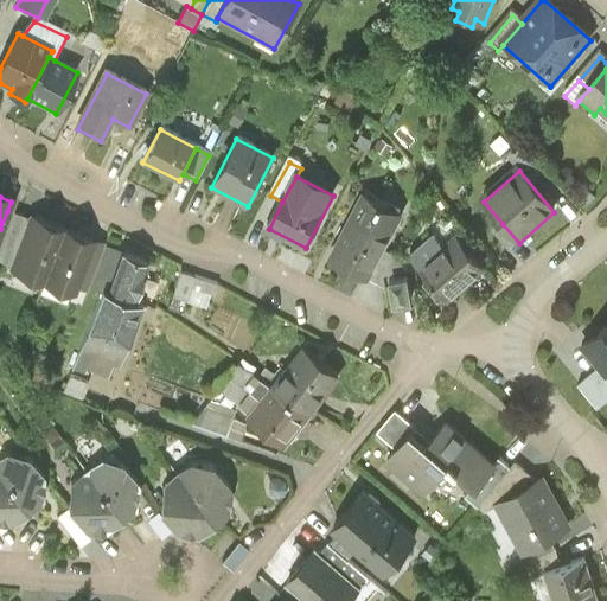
[(333,261),(368,279),(397,221),(378,211),(381,209),(364,199),(333,261)]
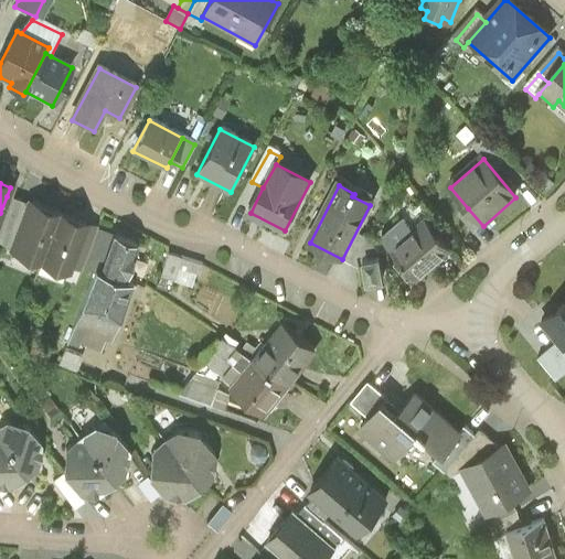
[(18,201),(7,196),(0,213),(0,247),(1,248),(18,201)]
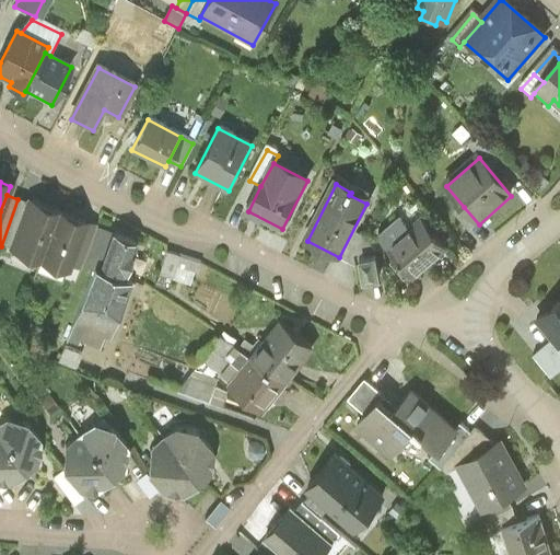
[(28,204),(18,199),(1,246),(11,250),(28,204)]
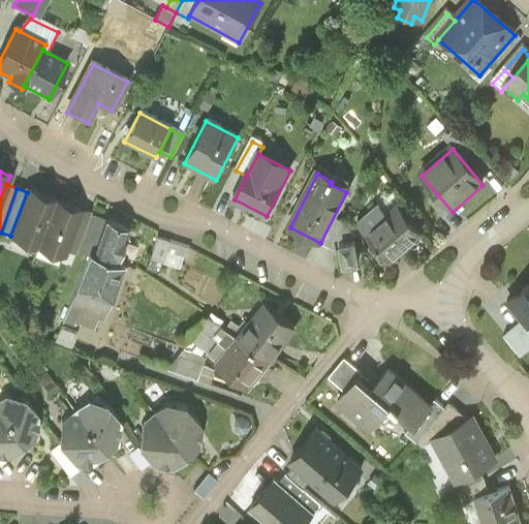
[(10,236),(36,245),(53,201),(27,190),(27,192),(10,236)]
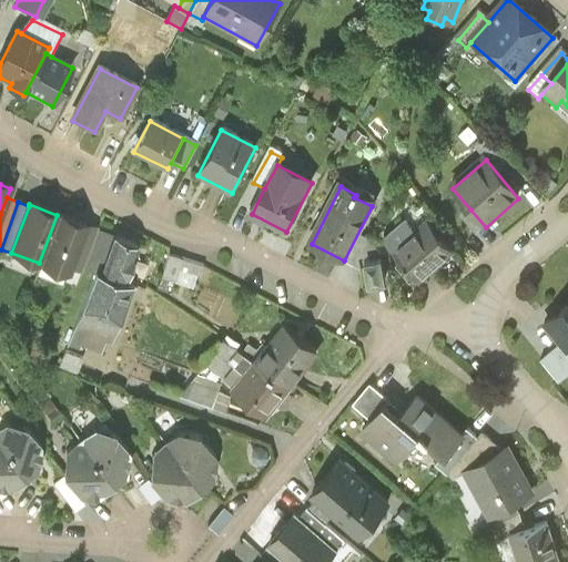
[(475,236),(486,227),(470,210),(460,218),(475,236)]
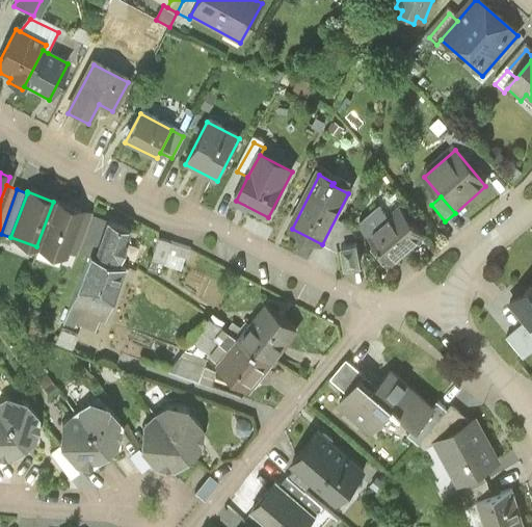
[(81,212),(53,202),(36,246),(64,258),(68,251),(67,251),(81,212)]
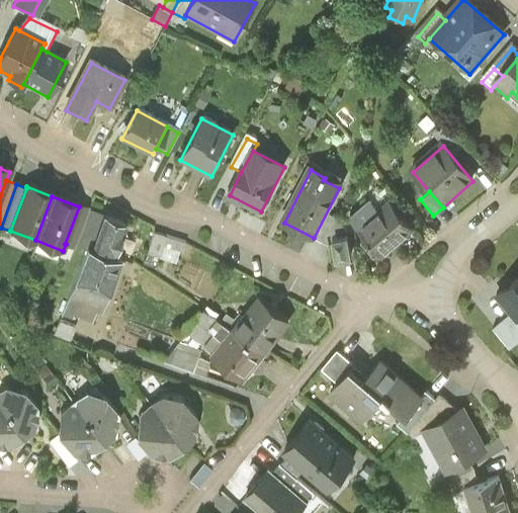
[(412,229),(390,203),(359,230),(380,255),(412,229)]
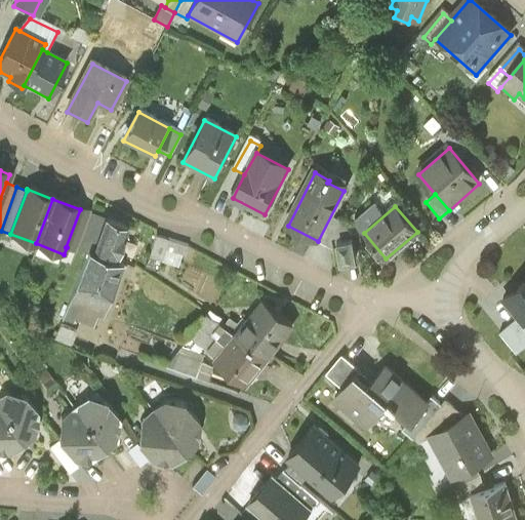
[(76,249),(89,214),(89,212),(80,209),(66,247),(67,247),(75,250),(76,249)]
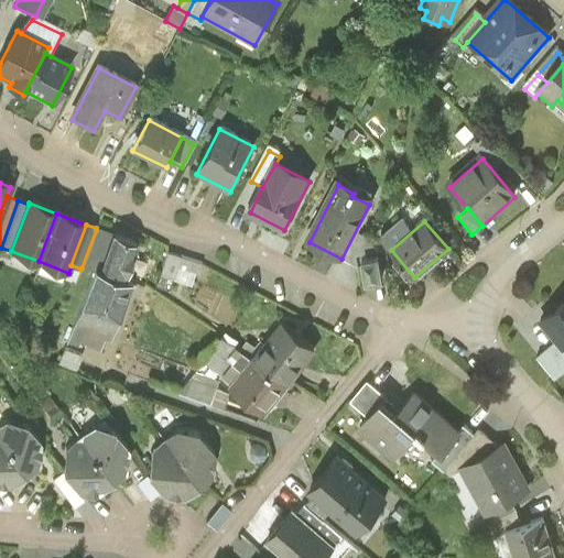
[(99,273),(111,236),(96,230),(82,267),(95,272),(99,273)]
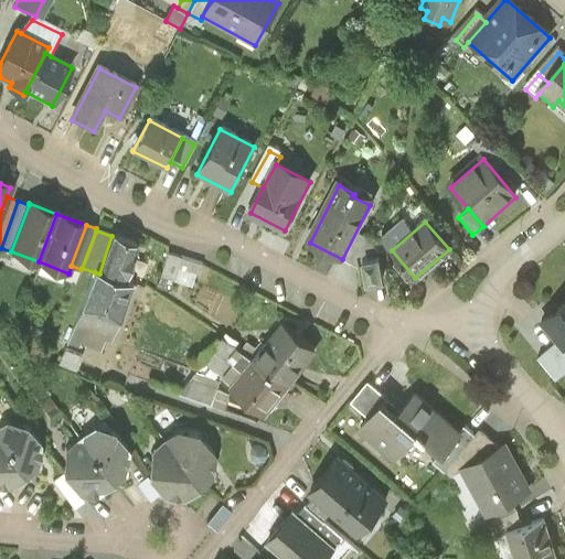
[(112,236),(99,273),(124,282),(136,244),(112,236)]
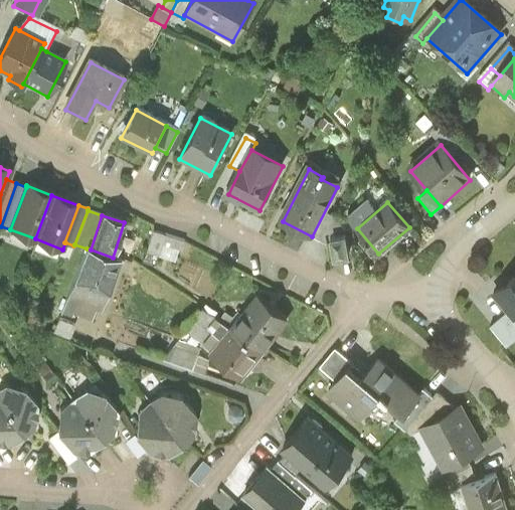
[(177,261),(184,238),(153,229),(146,251),(177,261)]
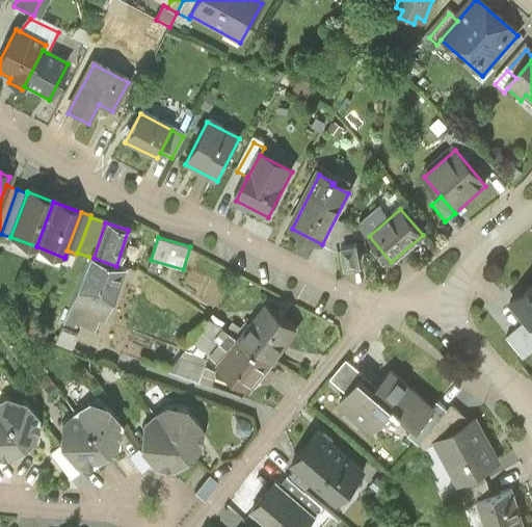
[(357,246),(343,248),(347,268),(362,266),(357,246)]
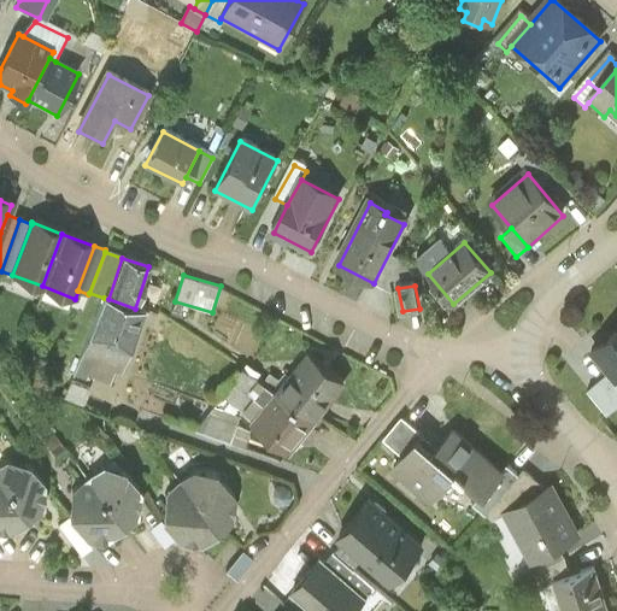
[(144,312),(135,309),(109,299),(104,298),(88,341),(128,356),(144,312)]
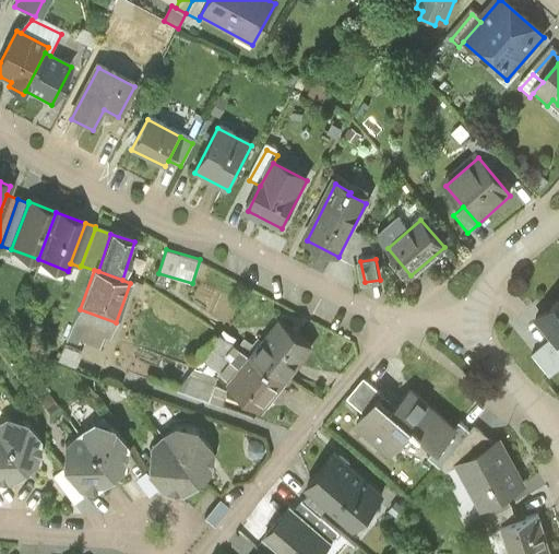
[(558,304),(535,325),(551,344),(555,348),(558,343),(558,304)]
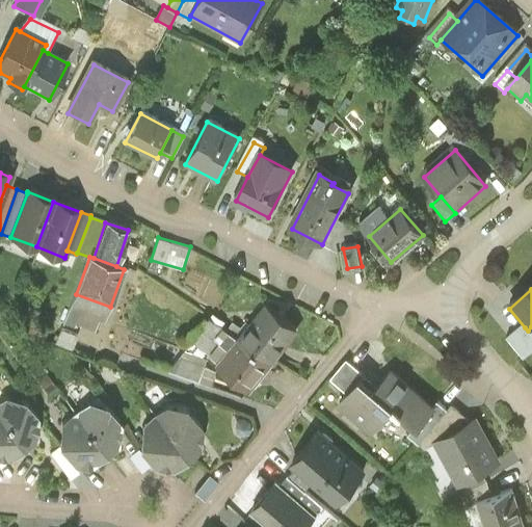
[(110,307),(76,294),(65,325),(74,328),(75,325),(95,333),(99,322),(104,324),(110,307)]
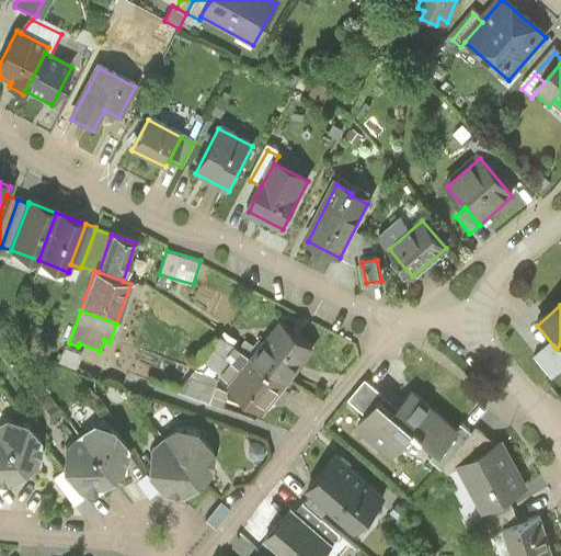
[(282,325),(253,361),(286,383),(312,350),(282,325)]
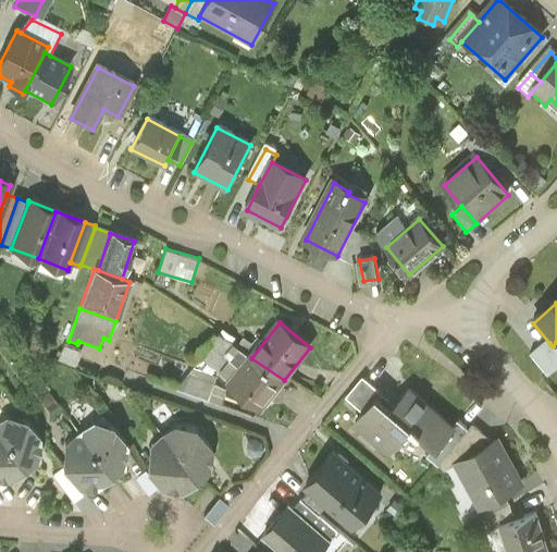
[(234,347),(221,338),(200,360),(213,371),(224,358),(234,347)]
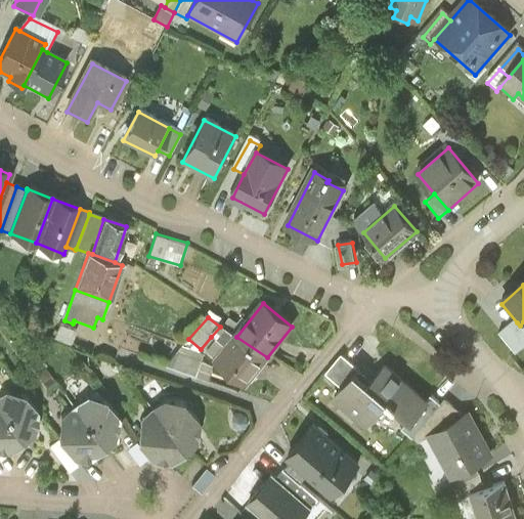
[(523,348),(523,330),(520,326),(517,322),(499,337),(516,355),(523,348)]
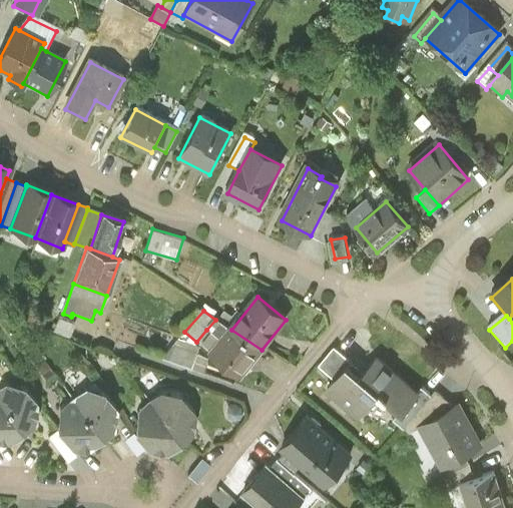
[(197,343),(212,353),(220,342),(211,333),(220,323),(215,320),(206,330),(196,342),(197,343)]
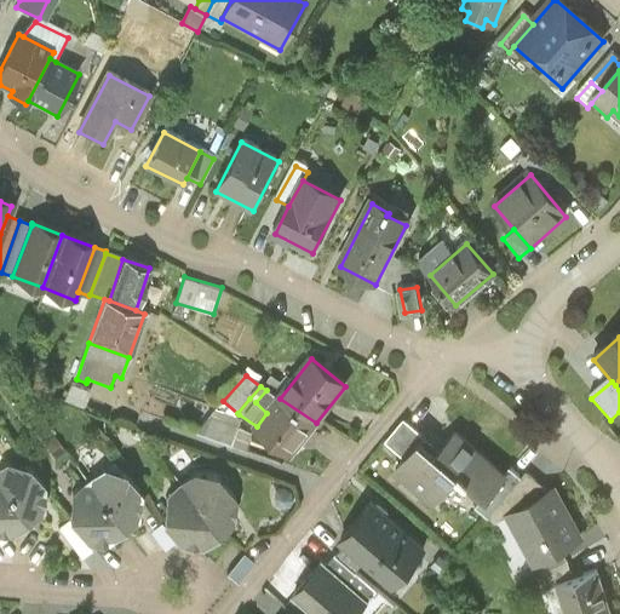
[(90,396),(70,389),(65,403),(84,411),(90,396)]
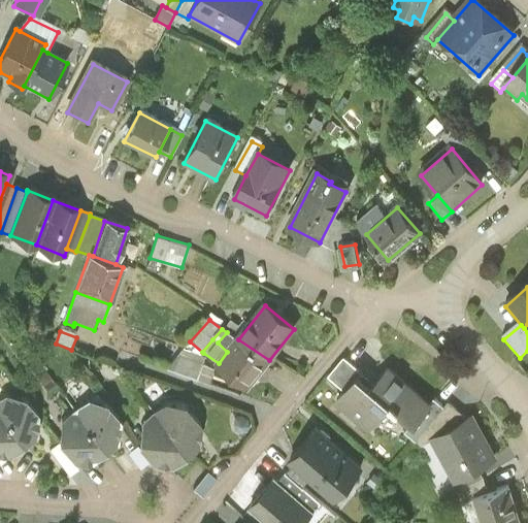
[(246,388),(269,360),(238,339),(227,332),(218,342),(227,352),(219,363),(217,366),(246,388)]
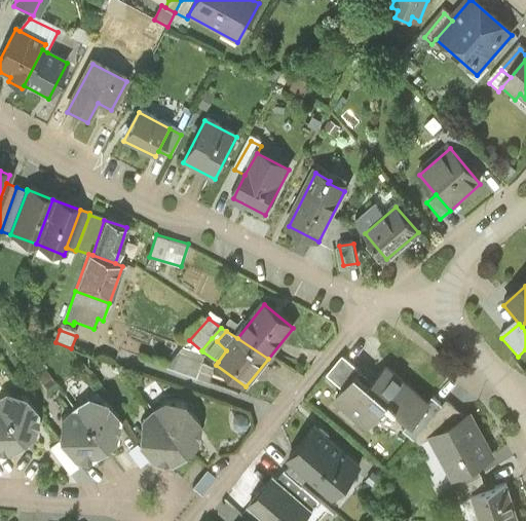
[(201,350),(189,340),(166,369),(210,386),(214,370),(201,366),(203,359),(197,357),(202,351),(201,350)]
